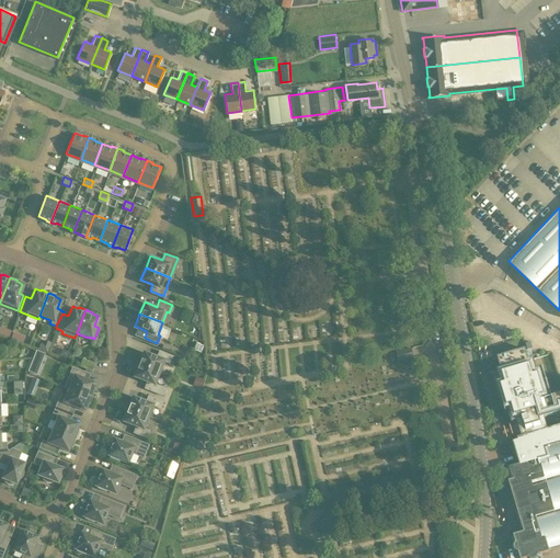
[(0,333),(8,337),(10,329),(0,325),(0,333)]
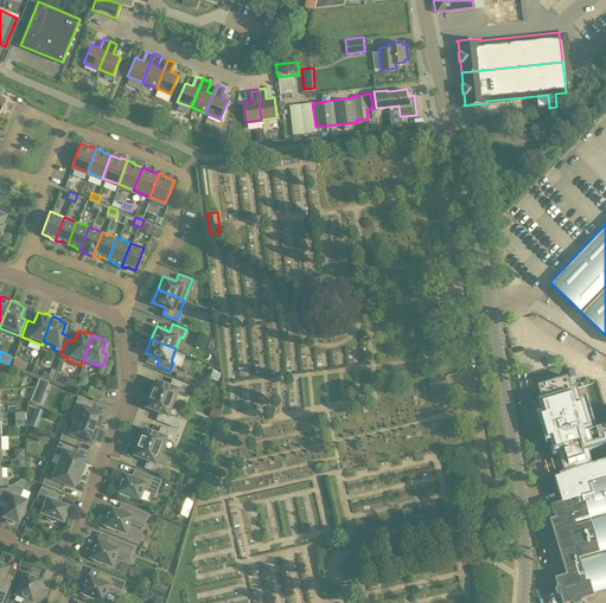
[(11,364),(23,369),(26,361),(13,357),(11,364)]
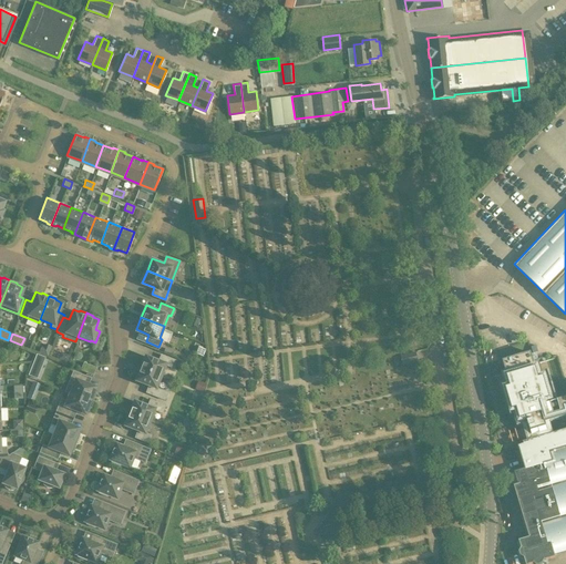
[(40,345),(37,351),(42,354),(47,356),(51,345),(44,341),(42,346),(40,345)]
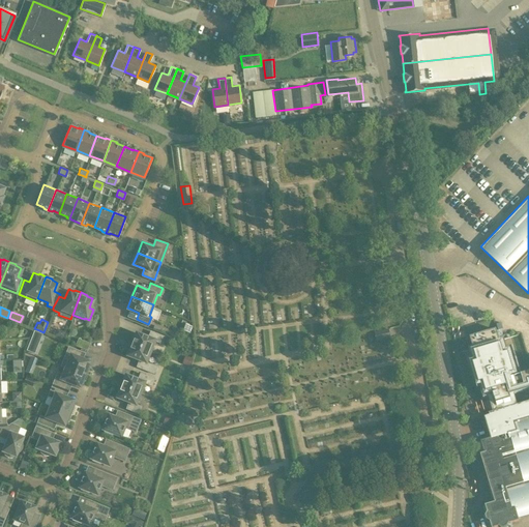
[(528,370),(520,374),(510,344),(505,346),(502,335),(497,337),(494,326),(468,334),(471,345),(466,346),(469,356),(467,357),(475,386),(478,385),(481,397),(487,394),(491,410),(487,411),(488,413),(482,414),(489,436),(479,439),(483,452),(481,454),(495,499),(483,503),(490,526),(518,519),(517,516),(528,511),(528,370)]
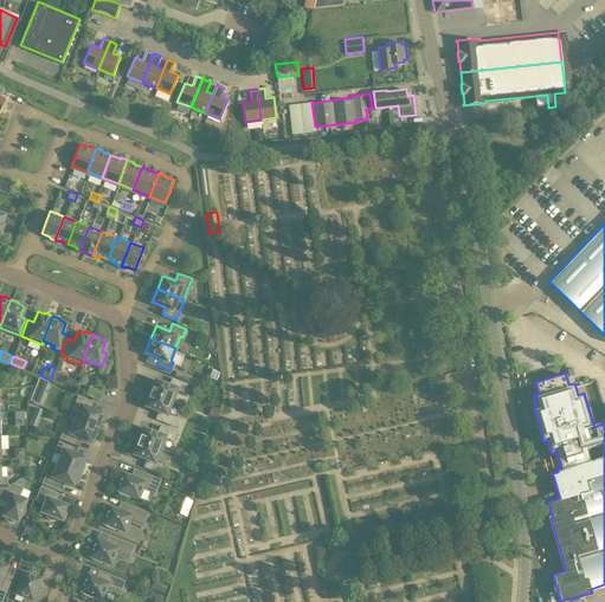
[(443,374),(426,377),(429,388),(445,384),(443,374)]
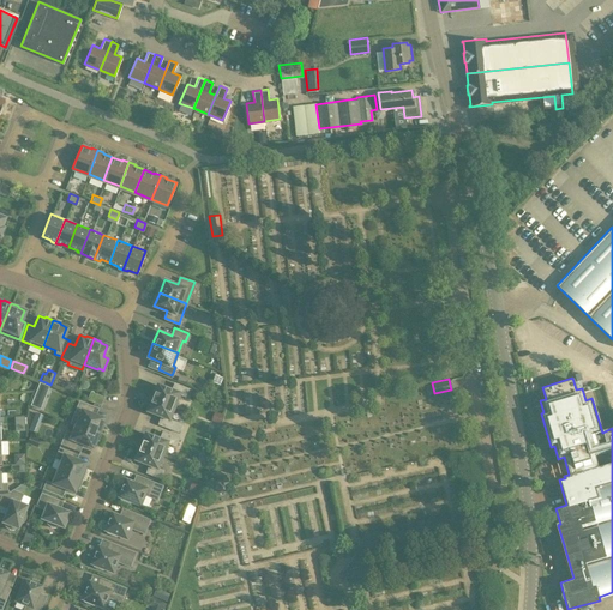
[(46,382),(40,380),(38,380),(35,388),(36,388),(34,396),(44,399),(49,390),(44,387),(46,382)]
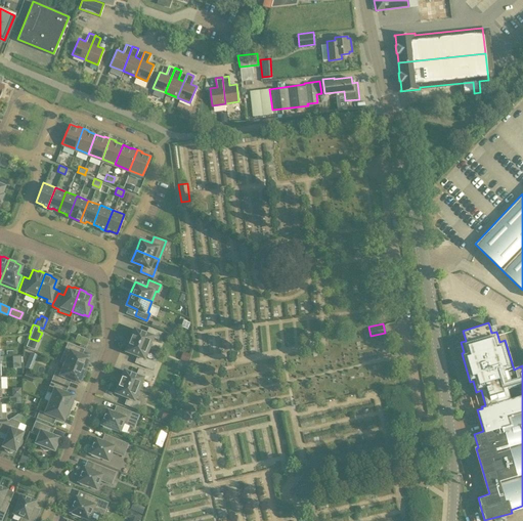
[(134,328),(130,339),(126,350),(137,354),(134,360),(151,367),(154,360),(144,357),(154,336),(158,338),(161,331),(148,326),(145,332),(134,328)]
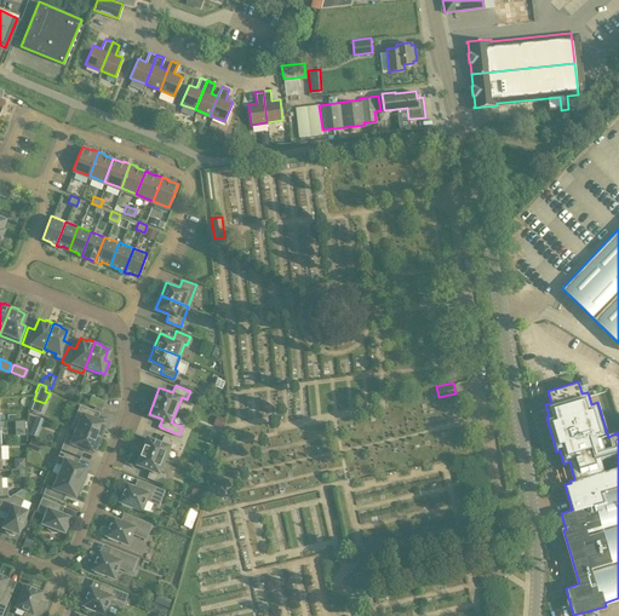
[(86,403),(101,408),(104,398),(90,393),(86,403)]
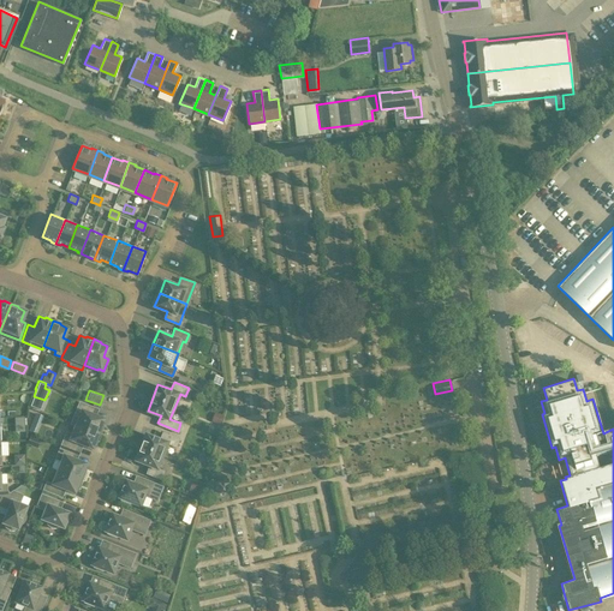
[(75,424),(99,433),(102,424),(100,423),(102,418),(90,413),(93,406),(77,400),(69,423),(75,424)]
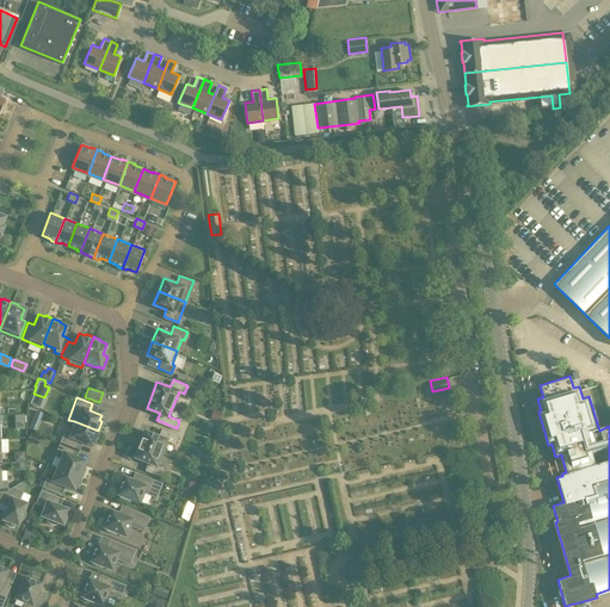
[(16,412),(14,426),(25,426),(25,412),(16,412)]
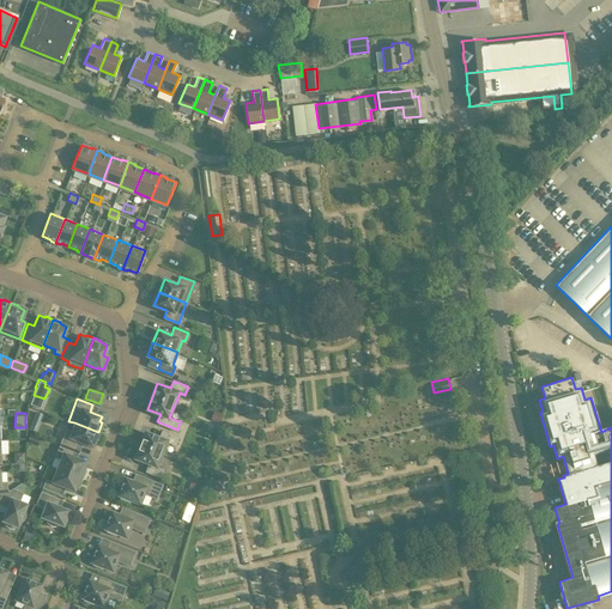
[(30,418),(26,428),(32,431),(36,420),(30,418)]
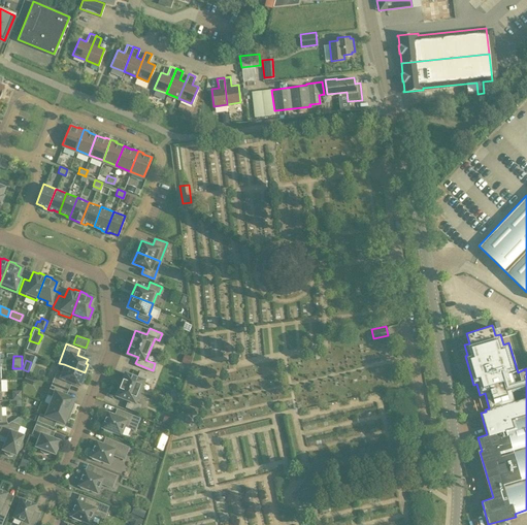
[(85,372),(64,364),(61,371),(55,369),(51,381),(64,387),(66,380),(77,384),(79,380),(81,381),(85,372)]
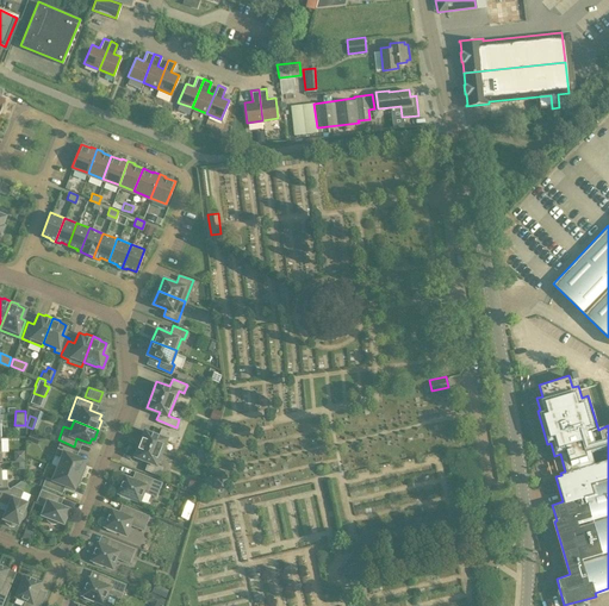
[(144,429),(140,442),(135,455),(148,461),(144,468),(159,474),(162,466),(156,463),(166,438),(174,442),(178,433),(161,428),(157,435),(144,429)]
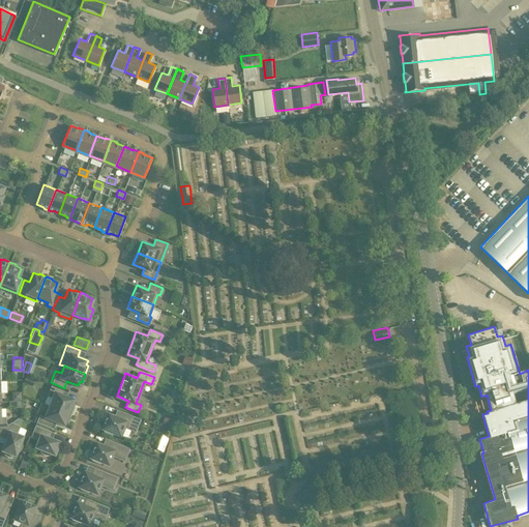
[(22,381),(31,385),(34,377),(25,374),(22,381)]
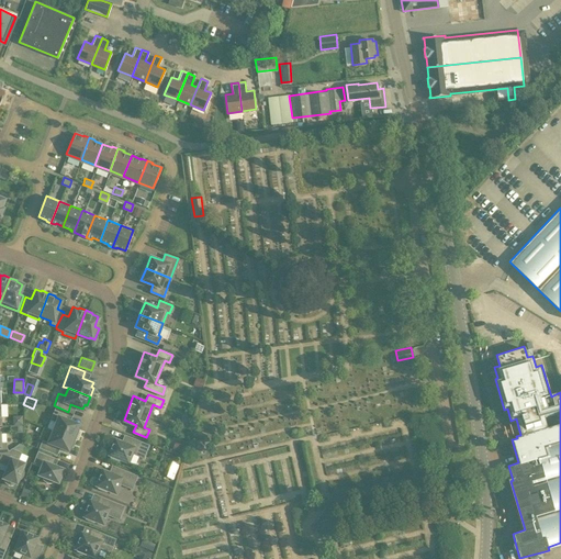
[(68,412),(54,405),(48,418),(55,421),(52,428),(74,437),(77,428),(75,427),(77,424),(65,418),(68,412)]
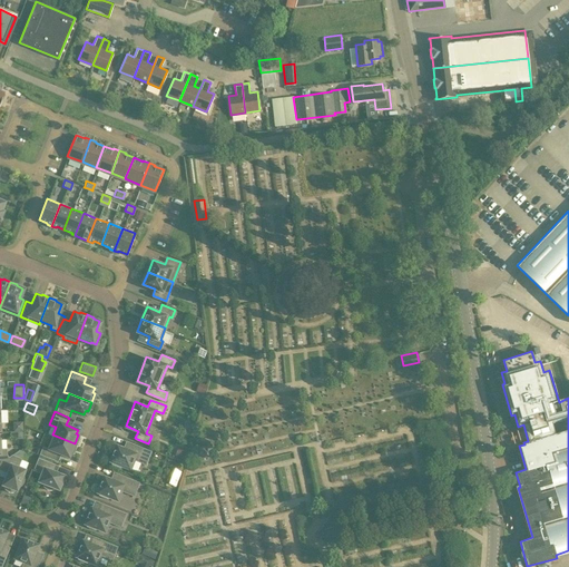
[(75,443),(52,434),(47,447),(41,445),(38,453),(52,459),(56,451),(67,456),(69,451),(71,452),(75,443)]
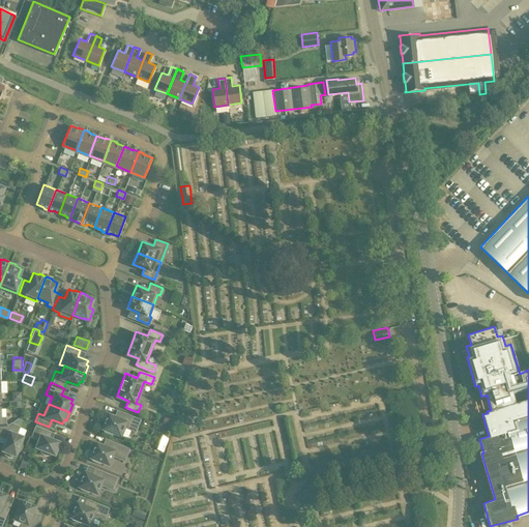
[(135,430),(140,418),(117,409),(114,415),(108,412),(103,428),(105,428),(104,430),(112,433),(112,432),(120,435),(124,426),(135,430)]
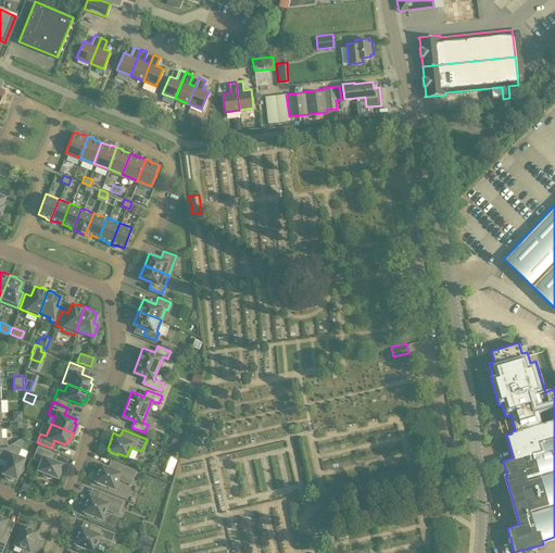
[(7,444),(0,449),(0,456),(5,460),(1,472),(3,473),(2,474),(4,476),(7,478),(9,478),(12,478),(12,477),(14,477),(16,472),(17,473),(20,470),(22,468),(22,466),(22,463),(21,463),(23,457),(15,455),(20,445),(10,442),(7,444)]
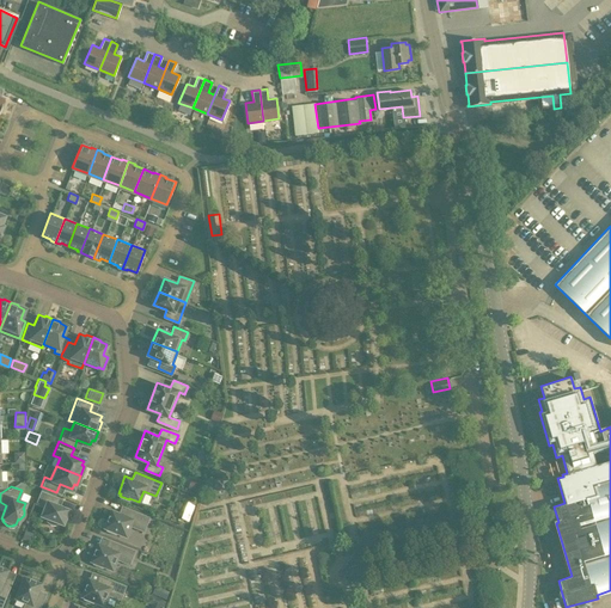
[(46,517),(44,519),(48,522),(52,523),(55,523),(55,522),(61,524),(67,509),(54,504),(57,496),(40,489),(34,503),(43,507),(40,515),(46,517)]
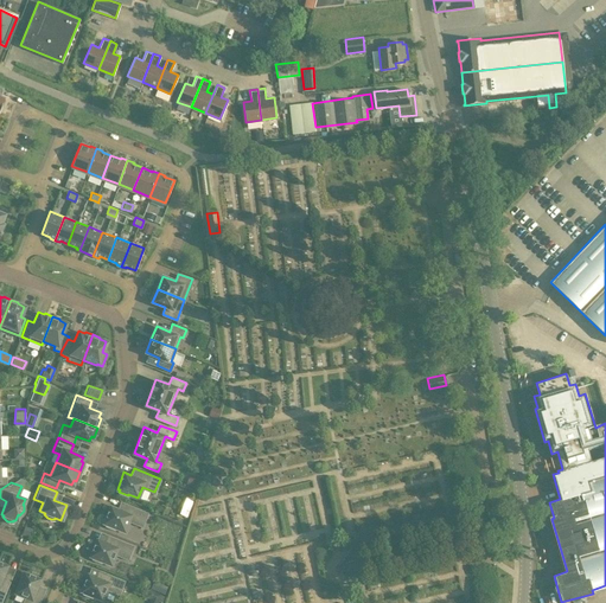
[(185,515),(192,498),(184,494),(177,512),(185,515)]
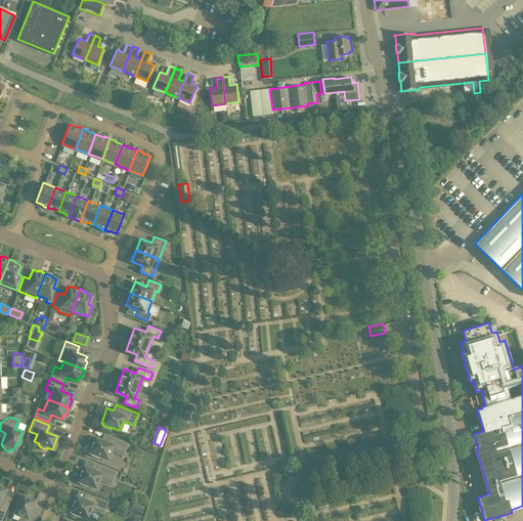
[(123,454),(127,442),(104,433),(101,439),(95,436),(89,451),(91,451),(91,453),(98,457),(99,456),(107,459),(111,449),(123,454)]
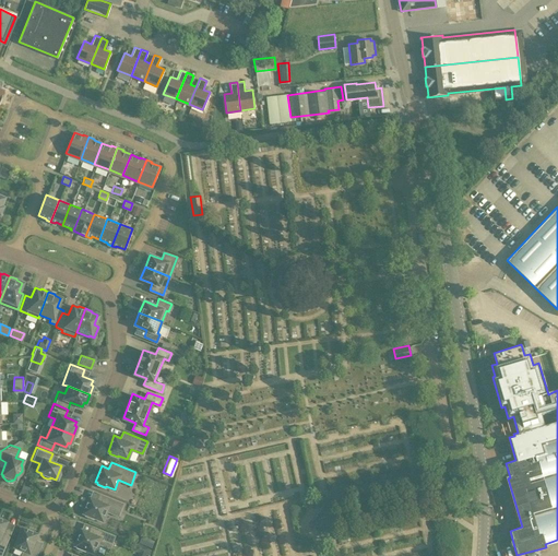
[(84,515),(93,518),(94,517),(102,520),(106,510),(118,515),(122,503),(98,493),(96,499),(90,496),(83,511),(85,512),(84,515)]
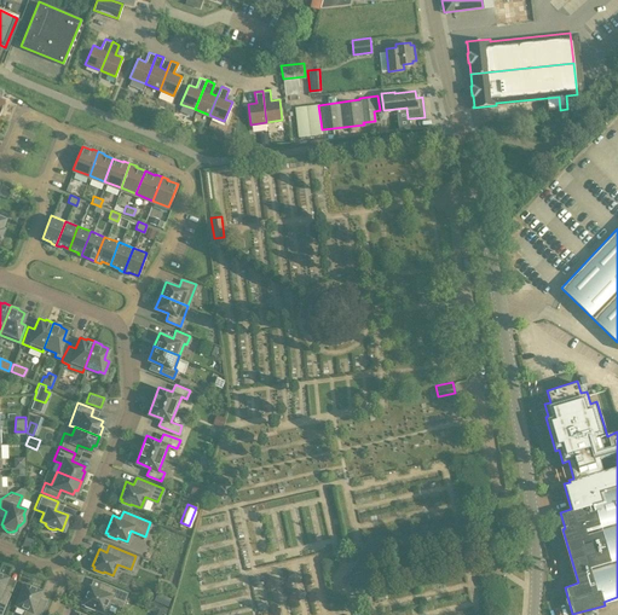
[(11,585),(4,582),(6,575),(0,573),(0,613),(11,585)]
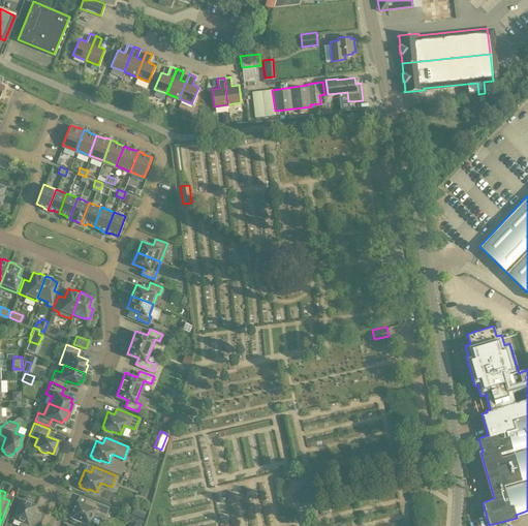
[(70,515),(72,516),(71,517),(80,521),(81,519),(89,522),(92,513),(103,518),(109,505),(85,496),(83,502),(76,500),(70,515)]
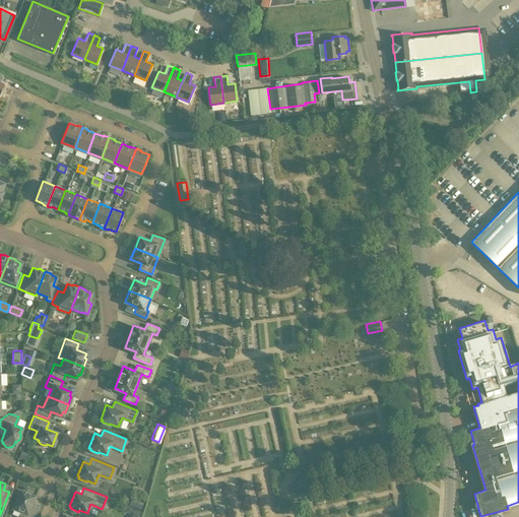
[(20,511),(17,516),(31,516),(38,503),(31,501),(34,495),(19,490),(12,507),(20,511)]
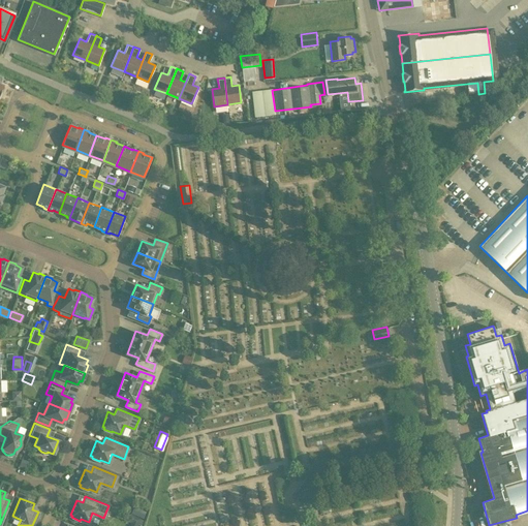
[(129,525),(128,525),(136,525),(141,518),(133,515),(129,525)]
